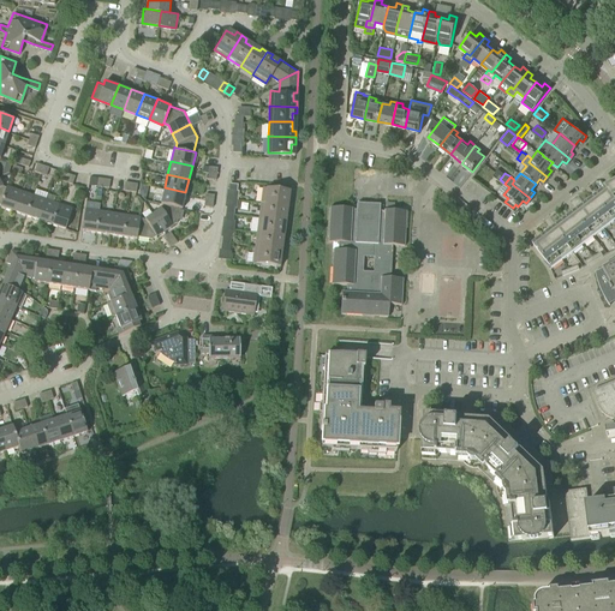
[(614,178),(613,179),(605,185),(532,240),(551,267),(614,217),(614,178)]
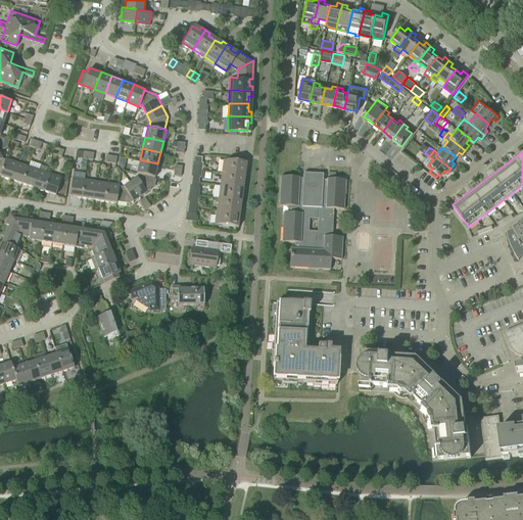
[(6,156),(5,158),(0,173),(0,174),(11,178),(17,160),(6,156)]
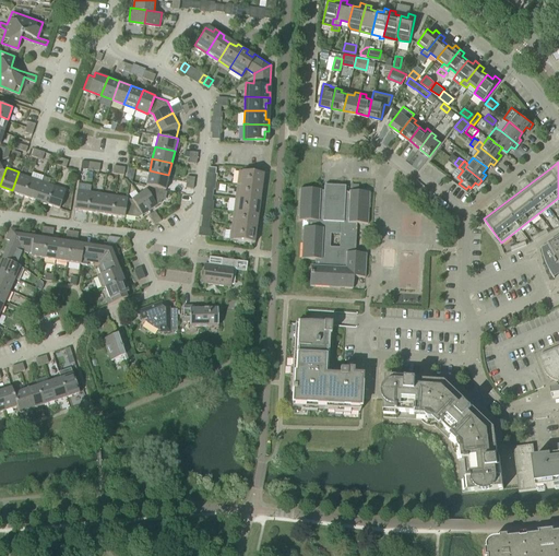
[(239,168),(237,181),(259,185),(259,177),(263,177),(263,172),(239,168)]
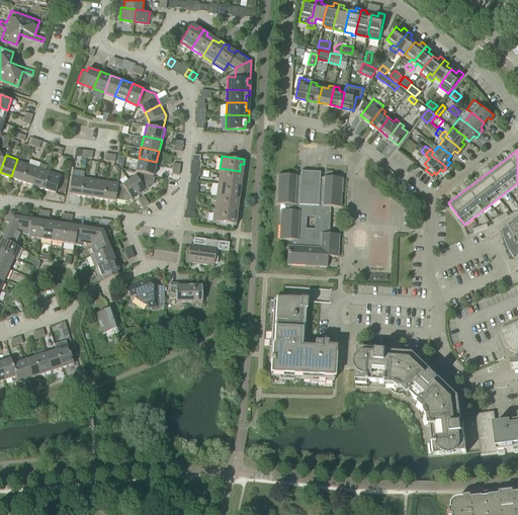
[(156,162),(139,158),(136,170),(137,170),(152,174),(154,174),(156,162)]
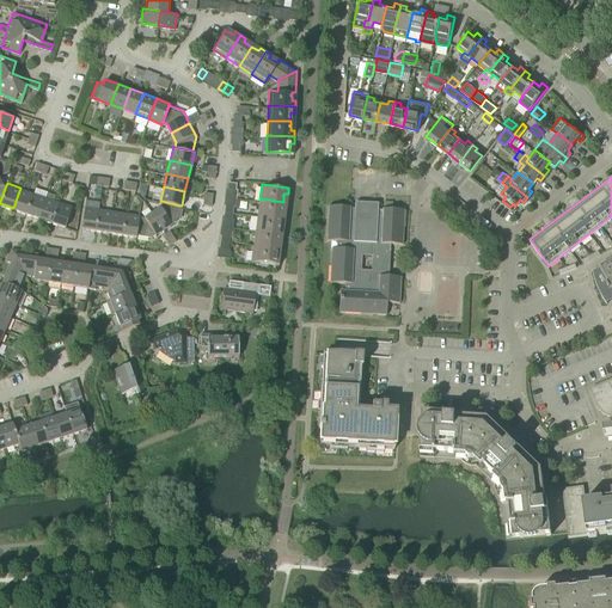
[(34,192),(20,188),(13,208),(26,213),(34,192)]
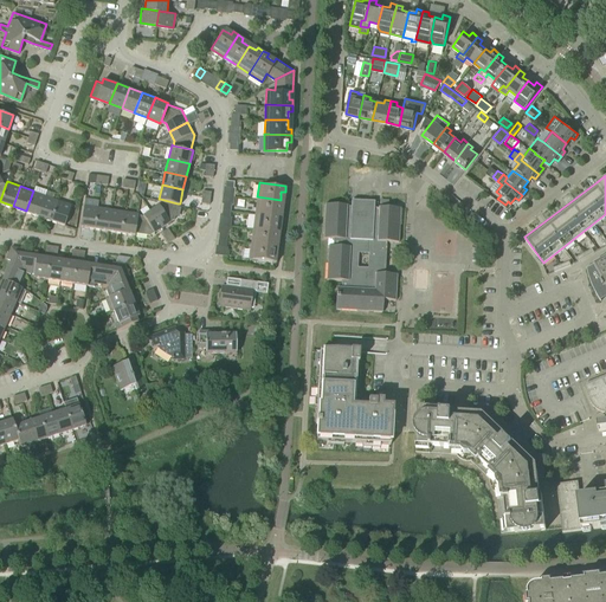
[(33,191),(26,211),(39,214),(45,194),(33,191)]
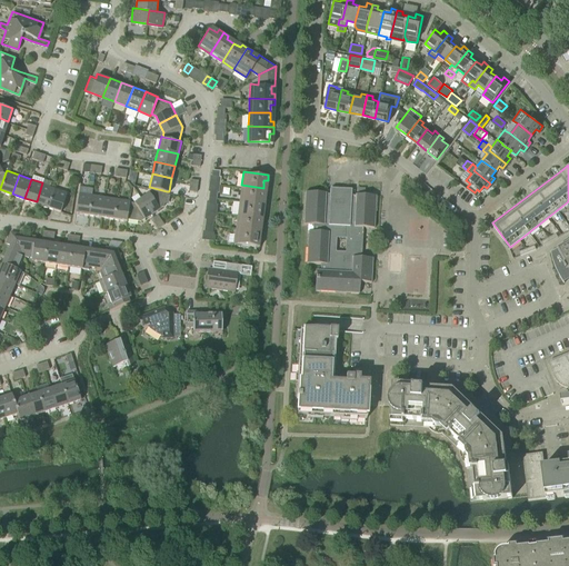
[(42,182),(37,201),(48,206),(55,187),(42,182)]
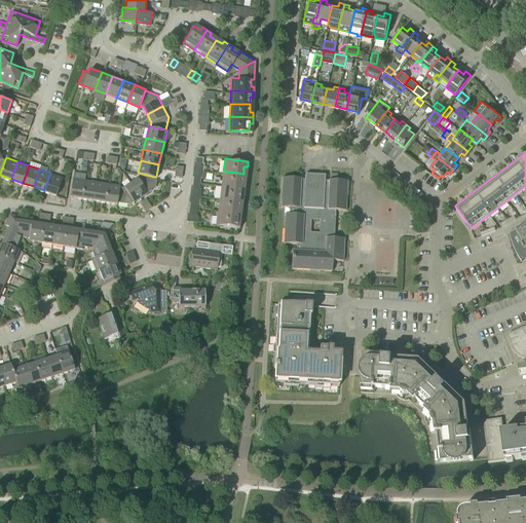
[(243,174),(223,171),(221,184),(245,187),(246,182),(242,182),(243,174)]
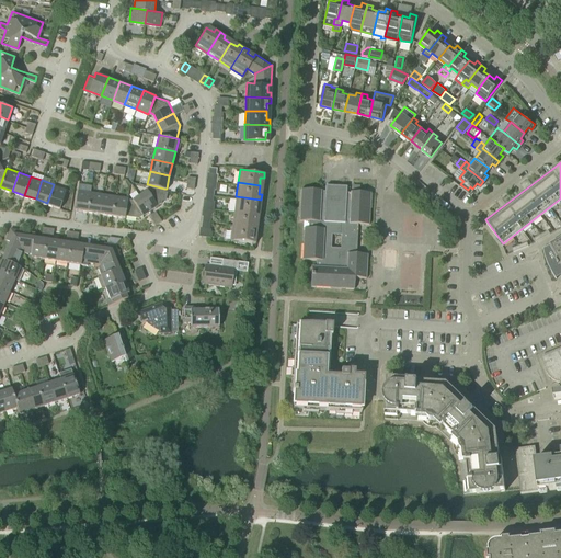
[(321,189),(301,188),(299,218),(309,219),(308,226),(304,226),(302,258),(317,258),(316,265),(312,264),(311,285),(354,287),(355,275),(366,276),(368,252),(356,252),(358,221),(369,223),(370,191),(351,190),(351,191),(346,191),(346,184),(330,183),(325,183),(325,190),(321,189)]
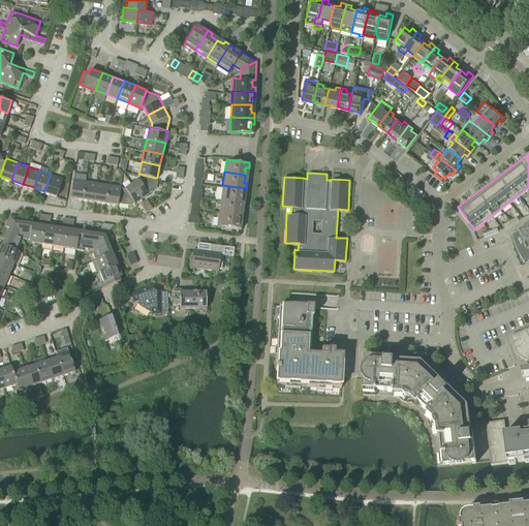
[(51,174),(44,191),(57,195),(62,178),(51,174)]
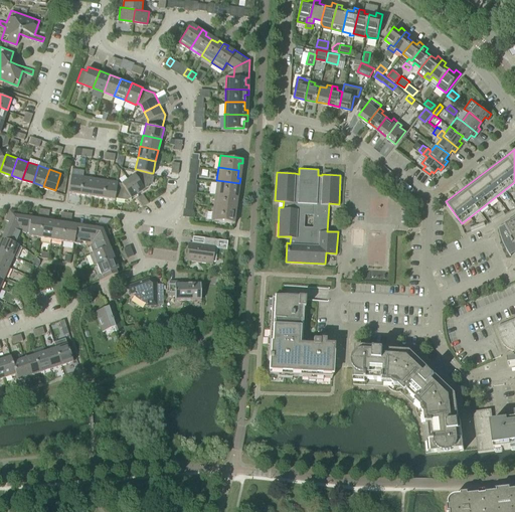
[(151,173),(136,169),(135,173),(129,178),(138,191),(148,184),(151,173)]
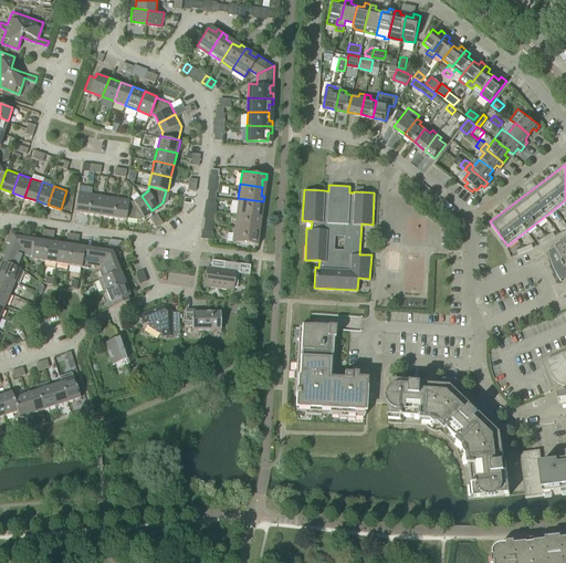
[(88,212),(92,193),(79,190),(75,210),(88,212)]
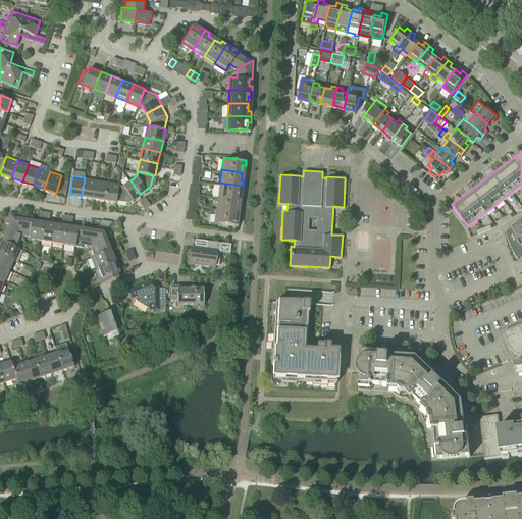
[(96,179),(85,177),(82,196),(93,198),(96,179)]
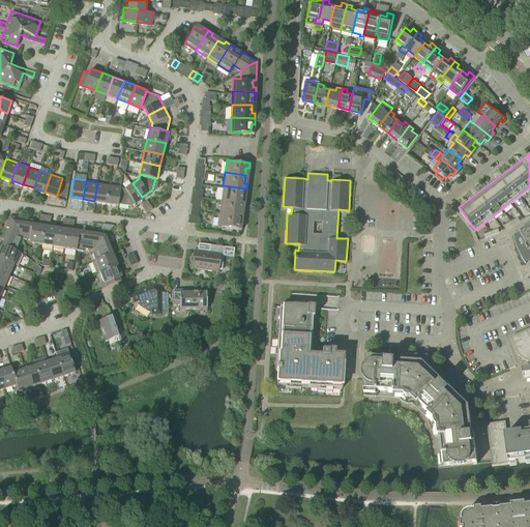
[(109,183),(97,182),(94,201),(107,202),(109,183)]
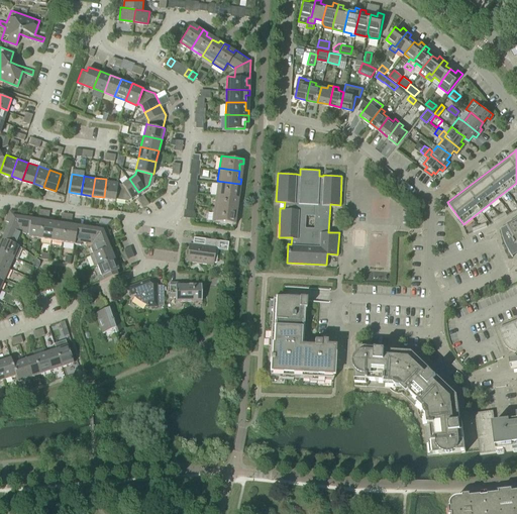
[(118,181),(106,179),(104,197),(115,199),(115,198),(118,182),(118,181)]
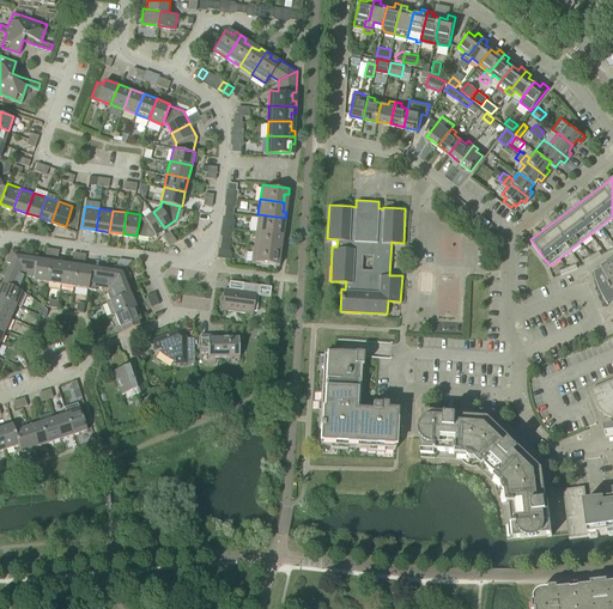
[(140,215),(137,235),(151,236),(164,227),(153,212),(145,217),(140,215)]
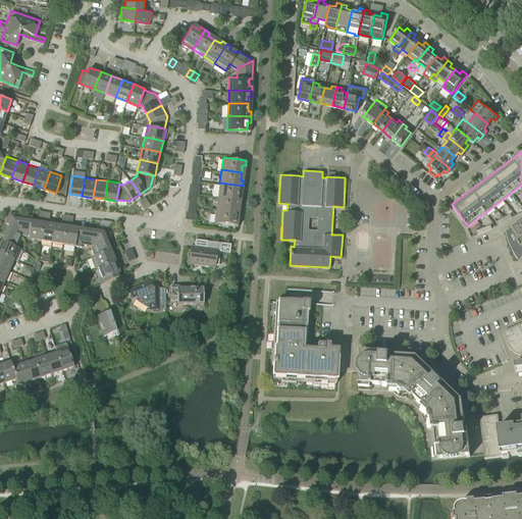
[(243,186),(219,183),(218,195),(238,198),(239,191),(242,192),(243,186)]
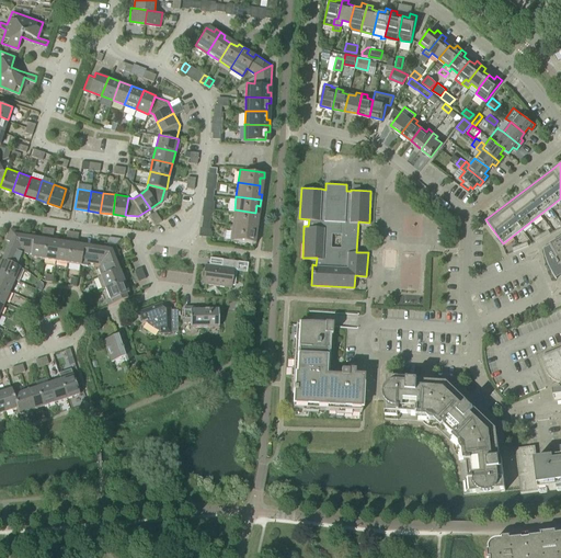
[(152,212),(159,221),(161,219),(156,209),(152,212)]
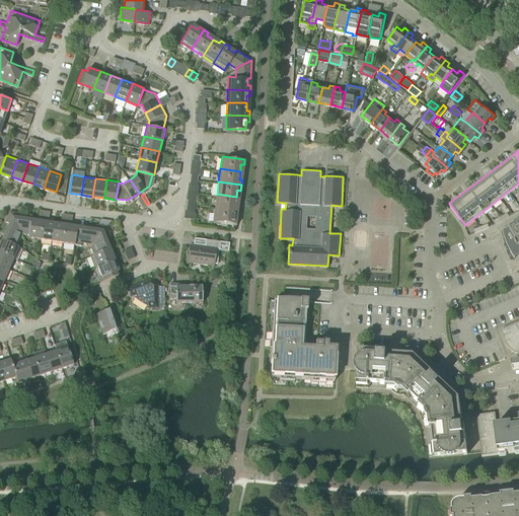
[(217,194),(215,207),(238,210),(238,205),(235,205),(236,197),(217,194)]
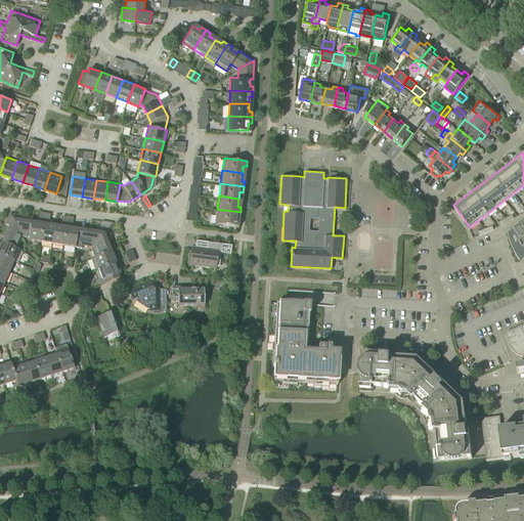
[(148,207),(142,198),(139,200),(145,209),(148,207)]
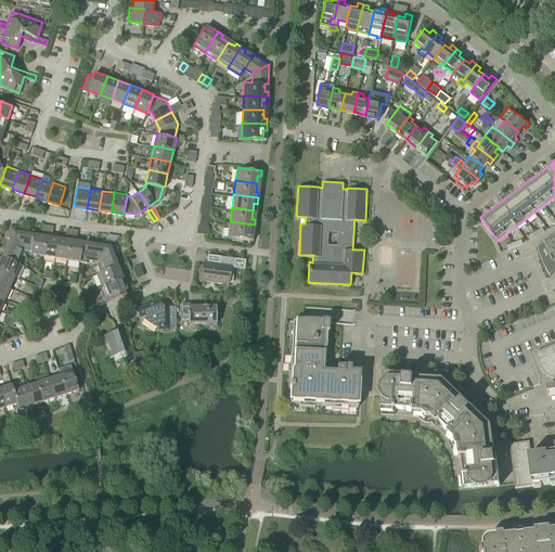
[(255,225),(230,221),(229,235),(249,239),(250,230),(254,230),(255,225)]
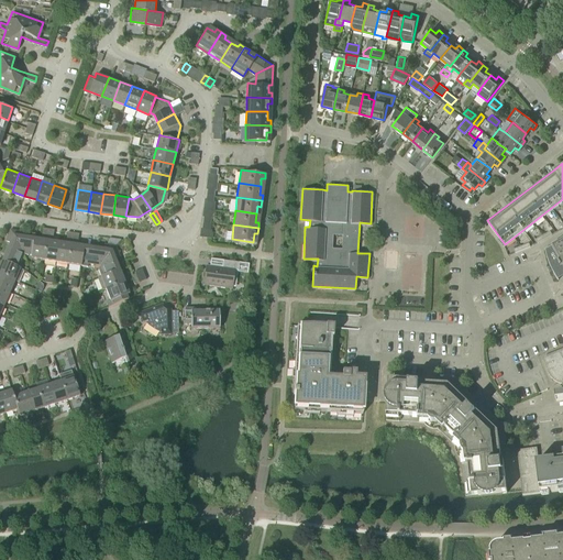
[(11,238),(2,259),(17,265),(18,265),(23,251),(11,228),(10,228),(7,237),(11,238)]
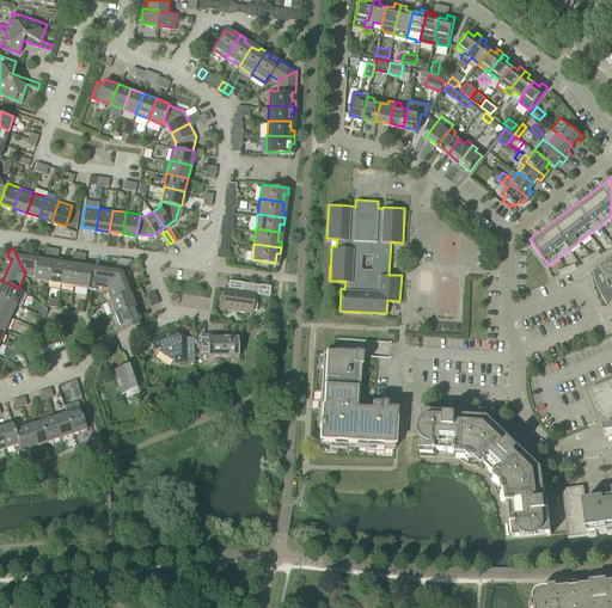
[(22,249),(12,247),(25,272),(34,275),(35,274),(37,257),(20,255),(22,249)]
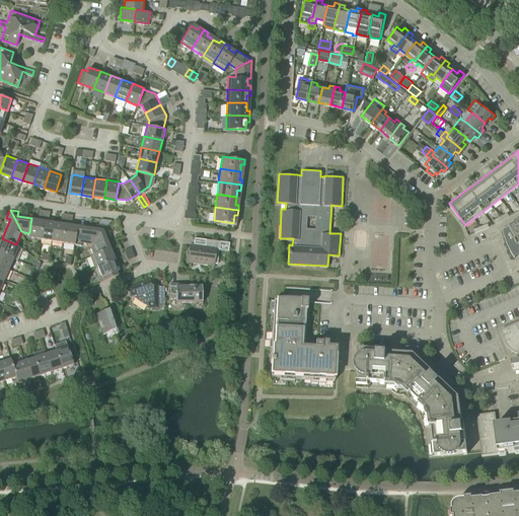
[(514,255),(515,255),(514,254),(518,251),(518,217),(508,224),(503,227),(502,227),(503,233),(505,239),(508,245),(511,250),(514,255)]
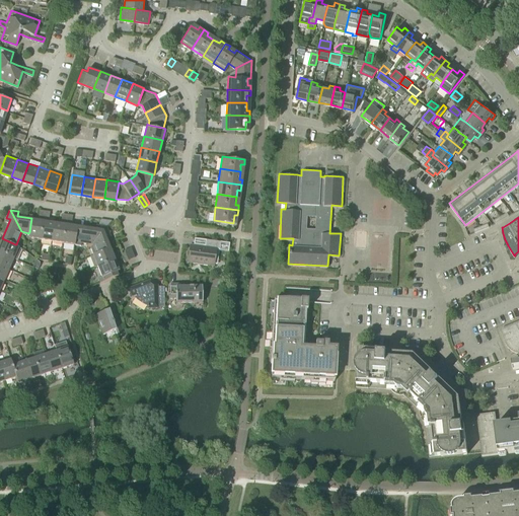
[(29,232),(28,233),(28,235),(41,237),(43,219),(31,218),(29,232)]
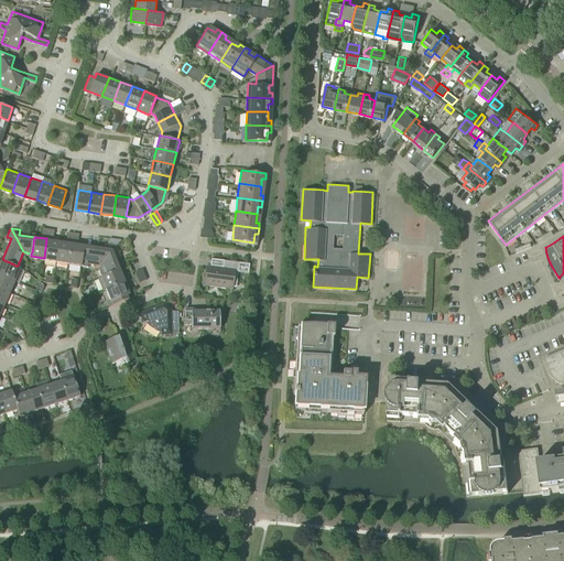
[(46,238),(44,258),(56,260),(60,240),(46,238)]
